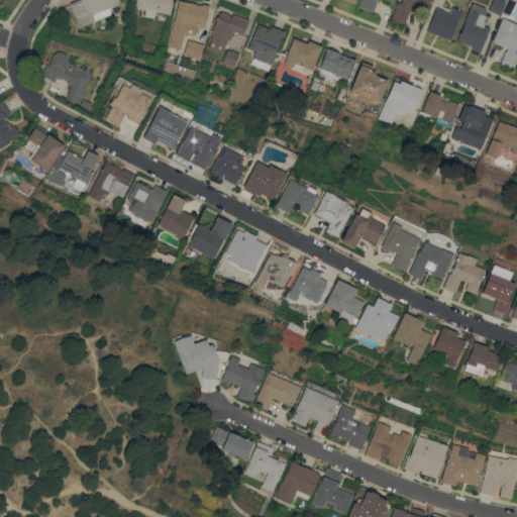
[(78,27),(69,6),(82,1),(81,0),(118,0),(118,11),(78,27)]
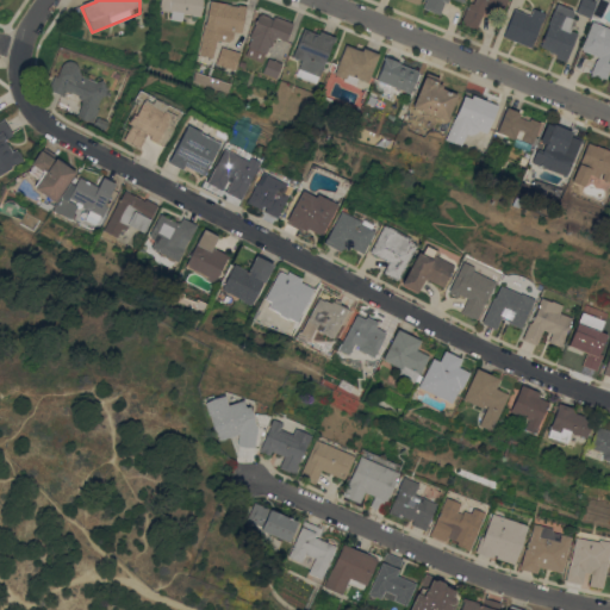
[(159,0),(204,0),(201,17),(184,14),(182,22),(169,19),(170,11),(157,8),(159,0)]
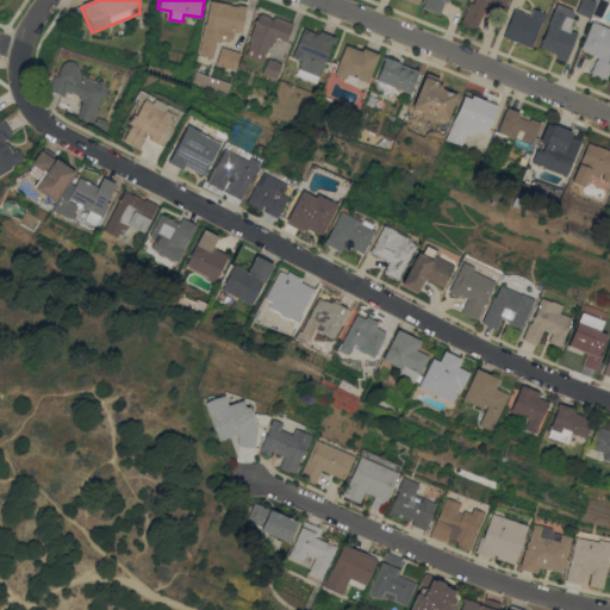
[(209,0),(218,0),(226,1),(226,2),(246,6),(242,33),(234,32),(232,42),(217,39),(215,58),(199,56),(204,25),(206,25),(209,0)]
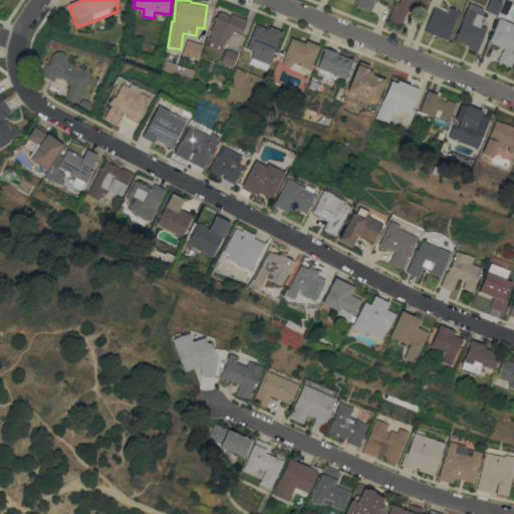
[(391,0),(391,2),(384,0),(377,0),(377,1),(374,0),(370,11),(356,6),(358,0),(391,0)]
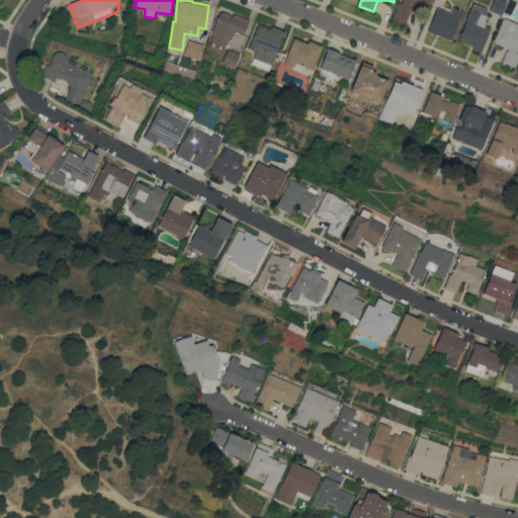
[(397,0),(390,18),(404,24),(411,7),(421,12),(425,0),(397,0)]
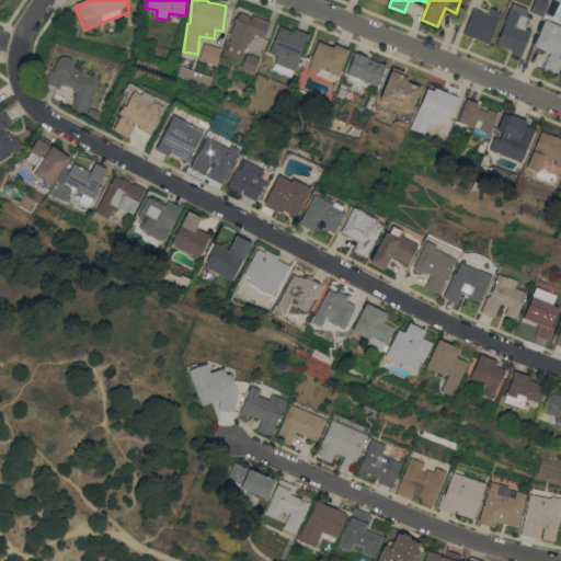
[(534,0),(546,0),(549,1),(544,15),(530,11),(534,0)]
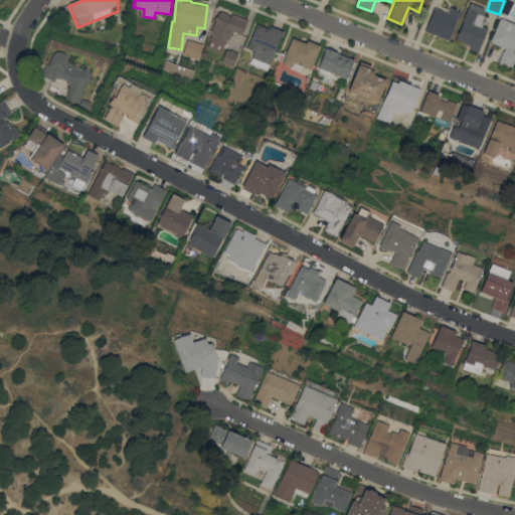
[(470,2),(484,7),(486,16),(482,25),(487,27),(477,52),(469,49),(470,45),(455,39),(470,2)]
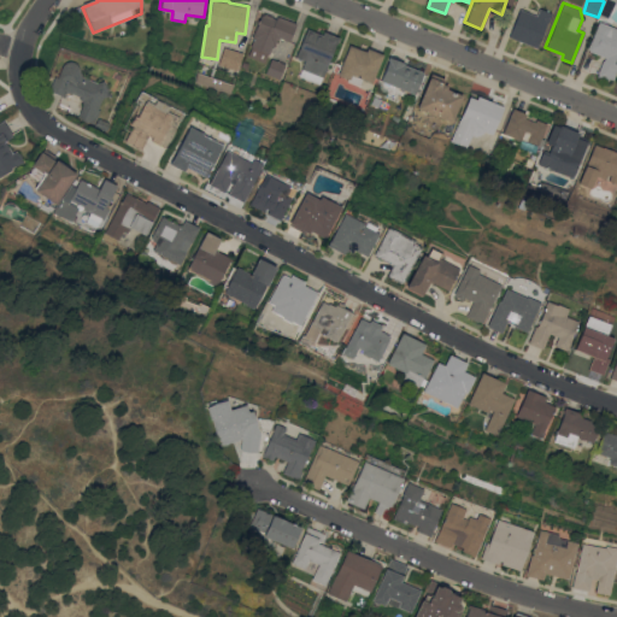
[(265,63),(248,56),(254,36),(253,36),(264,9),(297,21),(289,41),(278,37),(275,46),(272,45),(265,63)]
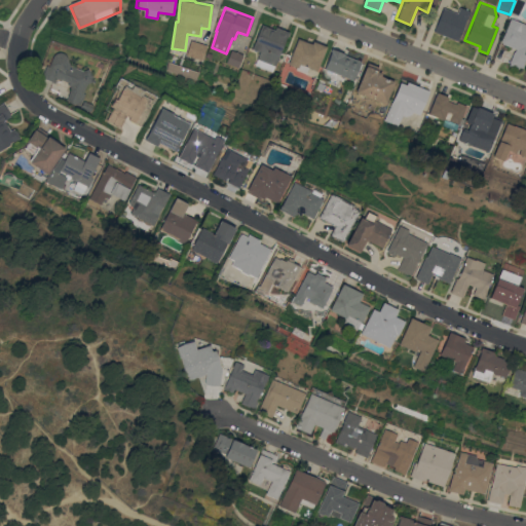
[(471,11),(467,20),(465,20),(457,41),(434,32),(443,7),(458,12),(459,8),(471,11)]
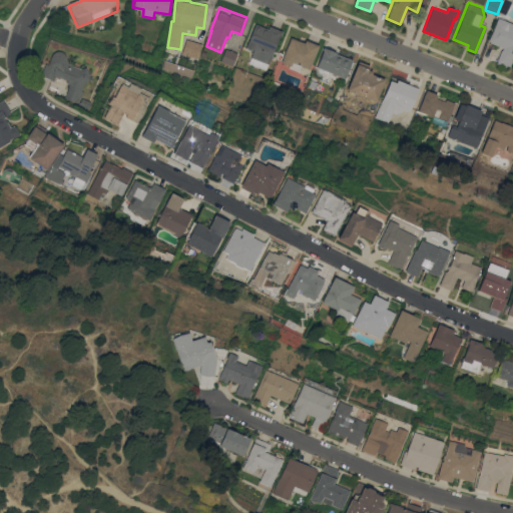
[(498,18),(512,24),(512,58),(509,68),(495,63),(502,47),(488,42),(498,18)]
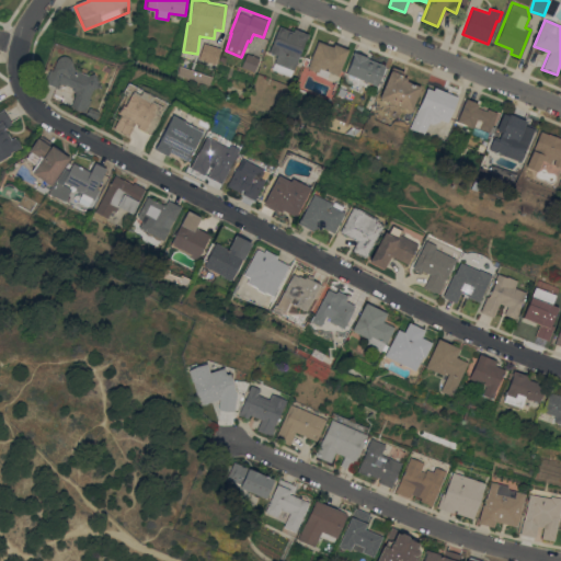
[(277,24),(294,31),(295,29),(309,35),(290,78),(272,69),(277,55),(266,50),(277,24)]
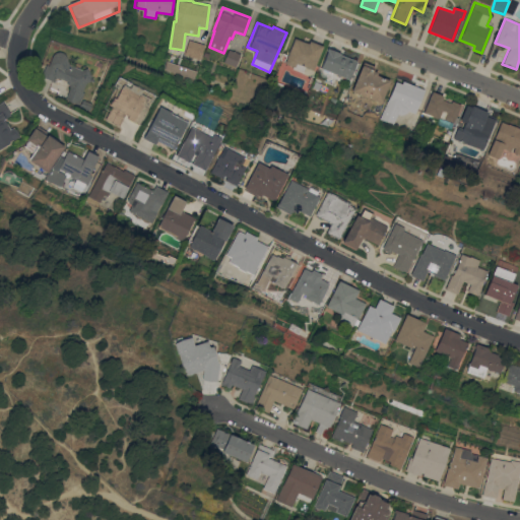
[(295,38),(309,44),(310,41),(323,46),(314,70),(297,63),(295,67),(284,63),(295,38)]
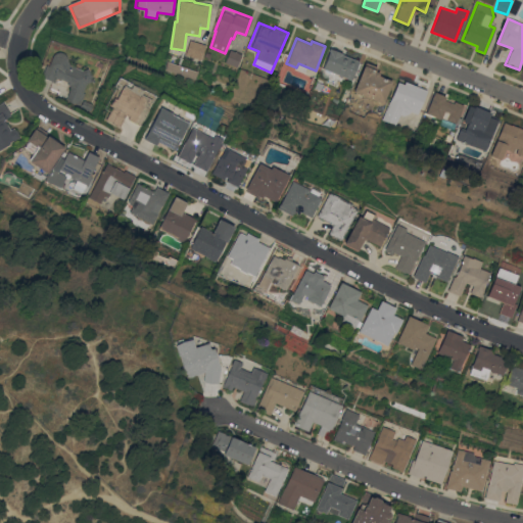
[(190,40),(206,45),(202,59),(186,54),(190,40)]
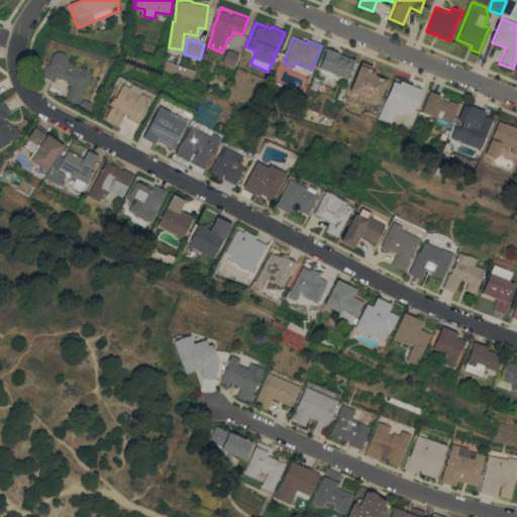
[(326,46),(338,52),(337,54),(355,61),(347,79),(318,68),(326,46)]
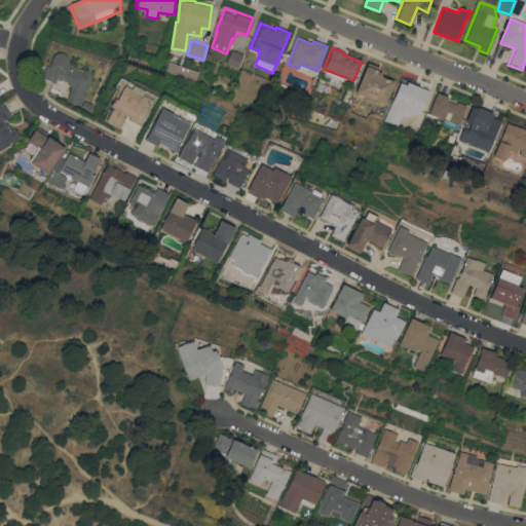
[(70,87),(71,83),(54,77),(53,82),(42,78),(47,65),(49,66),(55,49),(72,54),(69,65),(83,71),(88,69),(94,80),(86,83),(83,92),(70,87)]
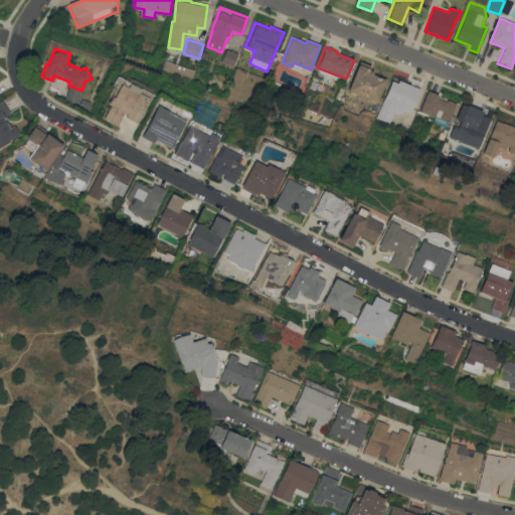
[(226,48),(238,52),(233,65),(222,61),(226,48)]
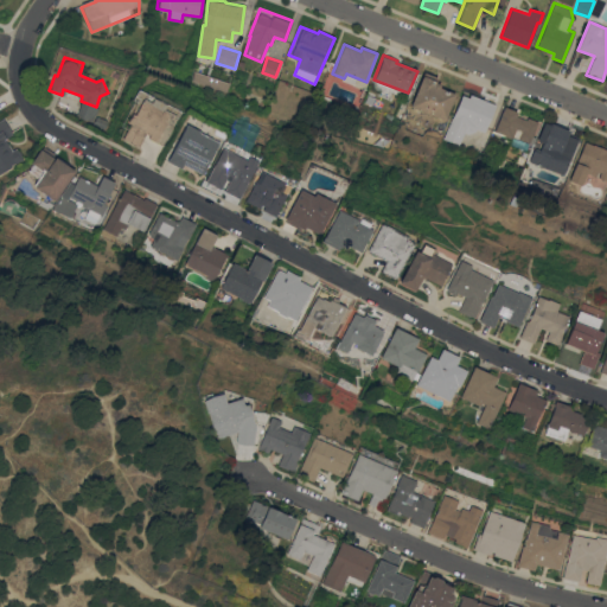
[(224,90),(227,81),(192,74),(191,83),(224,90)]
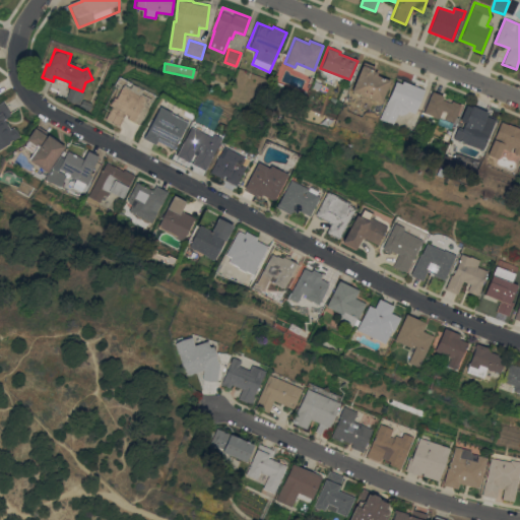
[(362,65),(374,69),(374,71),(377,72),(376,74),(390,80),(382,103),(351,90),(362,65)]
